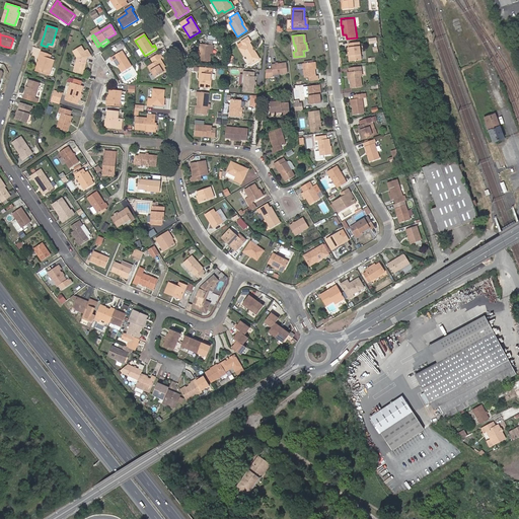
[(253,52),(255,51),(250,42),(248,38),(241,42),(244,46),(239,48),(244,56),(246,55),(251,63),(260,59),(256,52),(254,53),(253,52)]
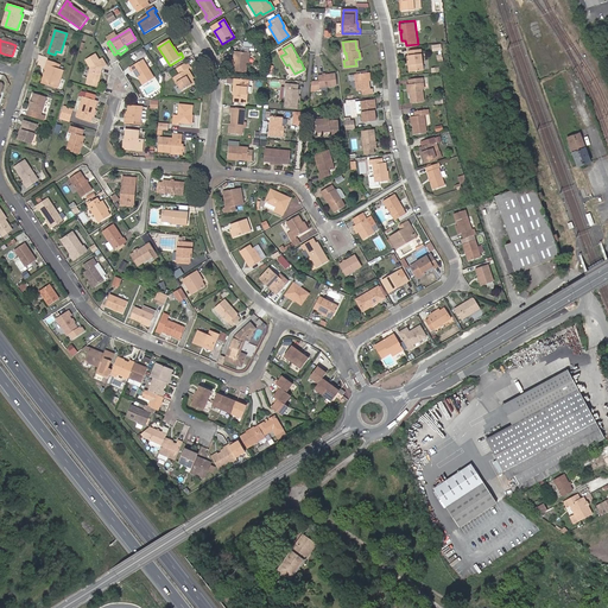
[(411,58),(412,69),(423,69),(420,48),(409,49),(409,54),(410,59),(411,58)]
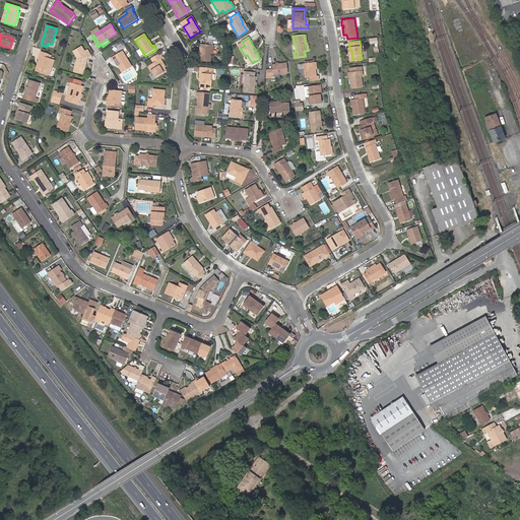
[(210,53),(211,45),(200,44),(200,51),(199,53),(199,61),(208,62),(210,62),(210,53)]
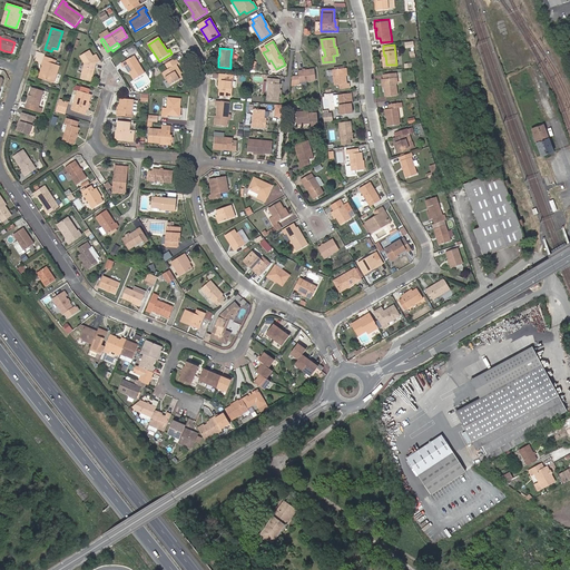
[(94,57),(89,51),(80,57),(85,65),(81,78),(91,80),(95,68),(94,66),(96,65),(100,62),(96,56),(94,57)]
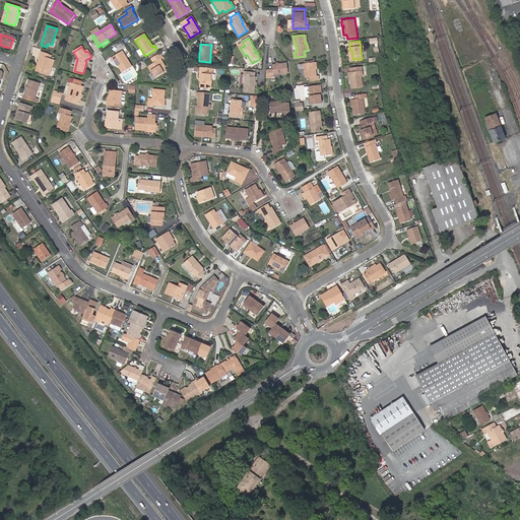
[(115,61),(119,67),(123,73),(132,68),(122,52),(111,59),(113,63),(114,62),(115,61)]
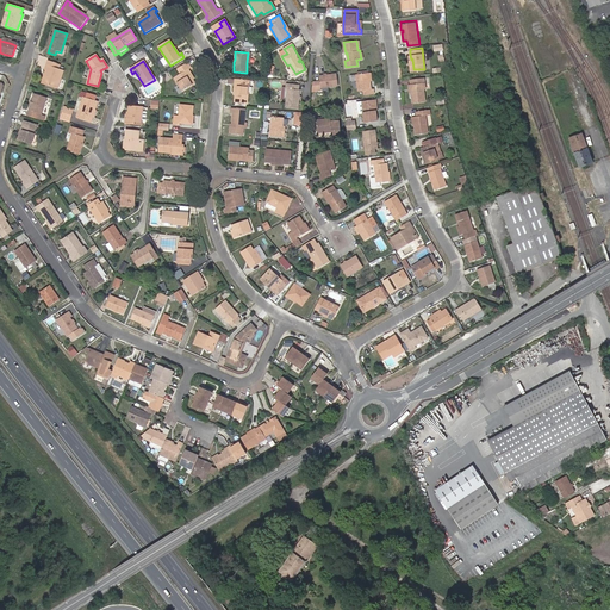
[(49,72),(44,85),(60,89),(64,72),(55,68),(56,64),(48,62),(45,70),(47,72),(49,72)]
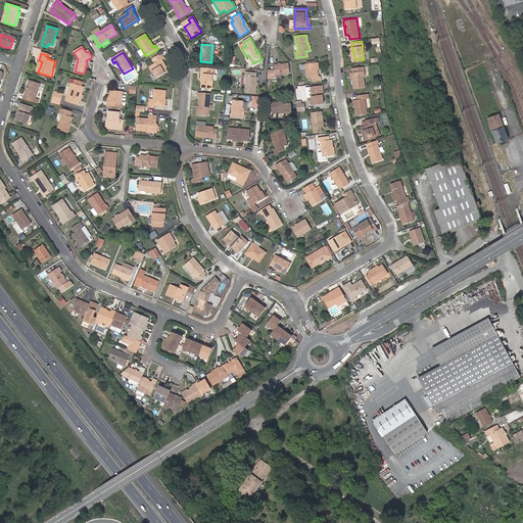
[(168,73),(161,60),(164,59),(161,54),(153,59),(155,63),(155,64),(150,67),(157,79),(168,73)]
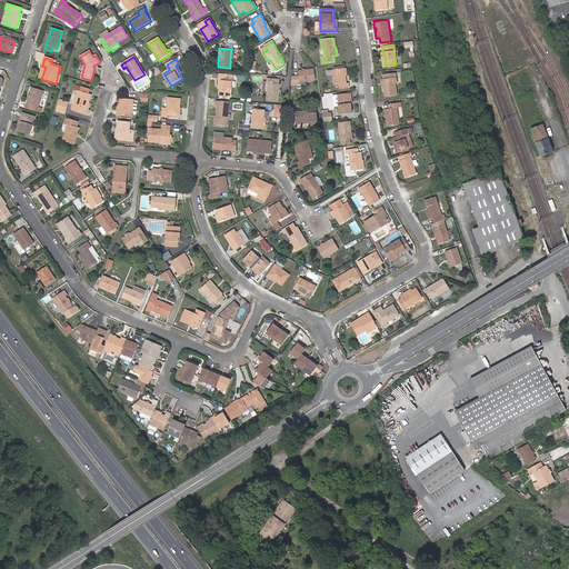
[(347,82),(345,68),(332,69),(335,85),(339,85),(340,88),(349,88),(349,82),(347,82)]
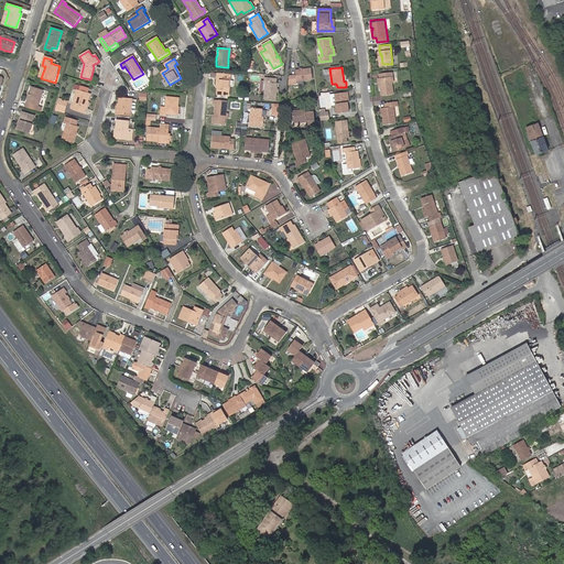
[(312,68),(295,71),(295,75),(291,76),(293,84),(296,83),(296,82),(313,79),(312,68)]
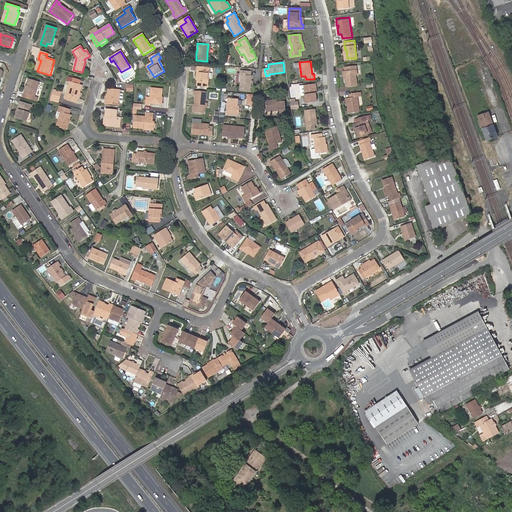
[(347,75),(345,75),(346,86),(357,85),(355,74),(357,74),(356,64),(344,66),(345,70),(346,70),(347,75)]
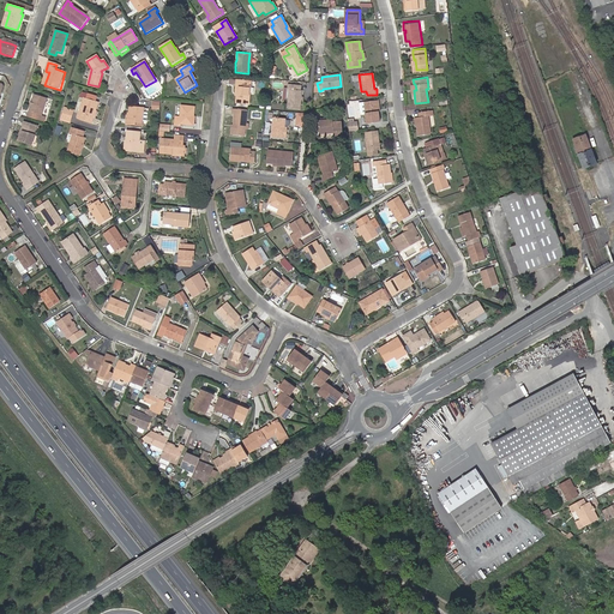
[(238,95),(238,96),(236,103),(250,104),(251,86),(246,85),(245,85),(246,80),(236,79),(236,85),(238,85),(238,92),(239,92),(239,96),(238,95)]
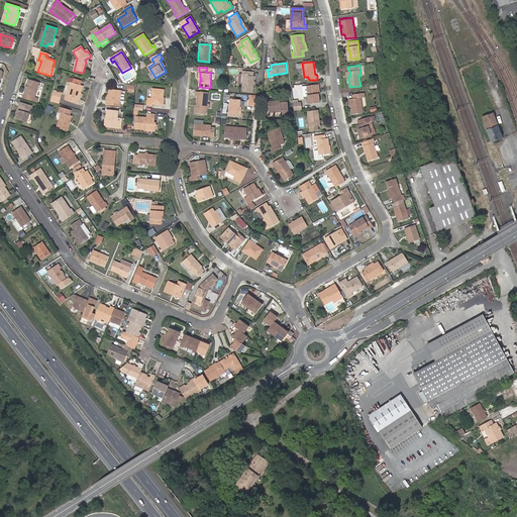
[(253,84),(253,82),(254,76),(253,76),(253,72),(243,71),(242,76),(244,76),(242,91),(252,92),(253,84)]
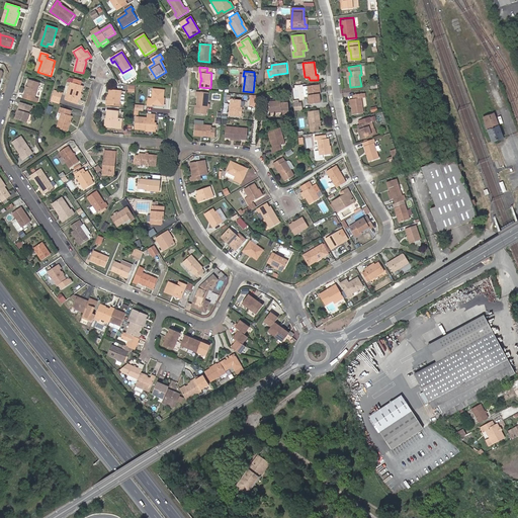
[(26,87),(26,89),(24,95),(22,99),(36,103),(38,99),(34,98),(39,84),(28,80),(26,87)]
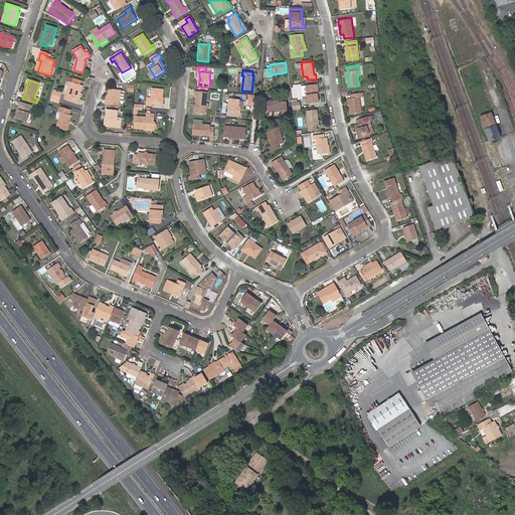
[(77,100),(79,94),(80,91),(81,87),(80,87),(72,83),(70,82),(67,92),(65,100),(76,103),(77,100)]
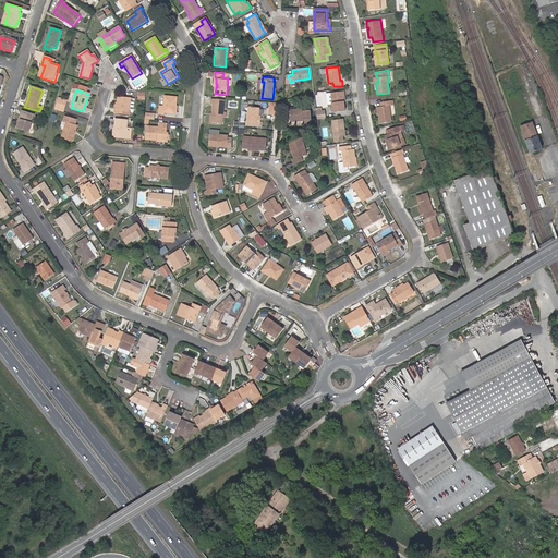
[(331,93),(331,94),(334,112),(346,111),(343,102),(342,92),(331,93)]
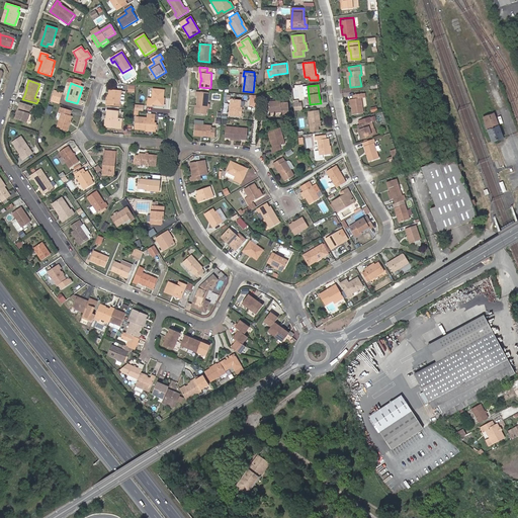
[(163,105),(164,98),(164,91),(153,89),(153,99),(149,98),(148,105),(152,106),(152,105),(152,104),(163,105)]
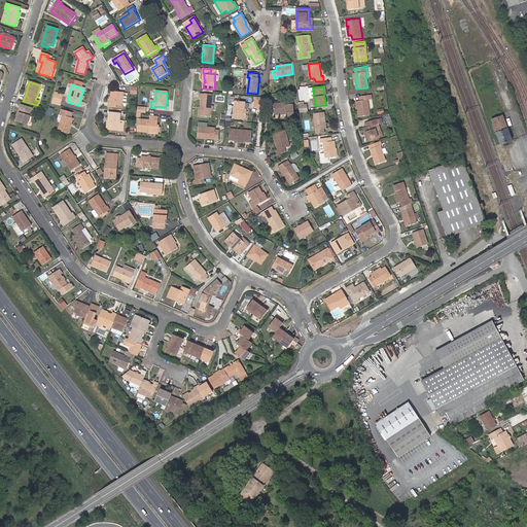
[(111,104),(109,104),(109,107),(123,108),(124,93),(112,92),(112,98),(111,104)]
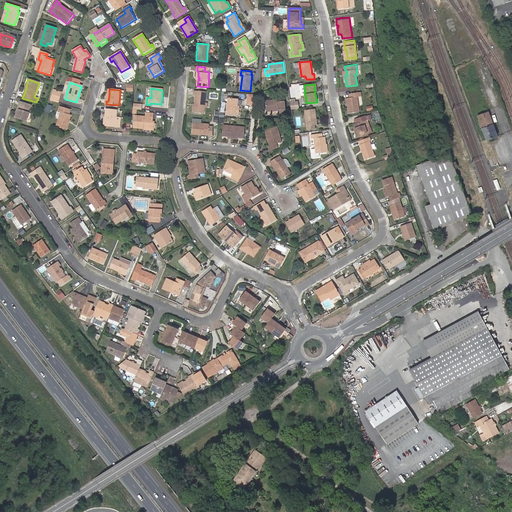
[(58,102),(61,94),(54,92),(51,99),(58,102)]
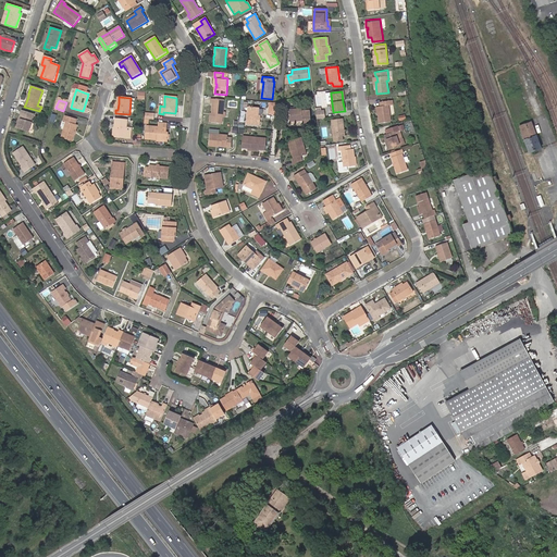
[(213,104),(212,114),(211,123),(222,124),(224,101),(212,100),(211,104),(213,104)]
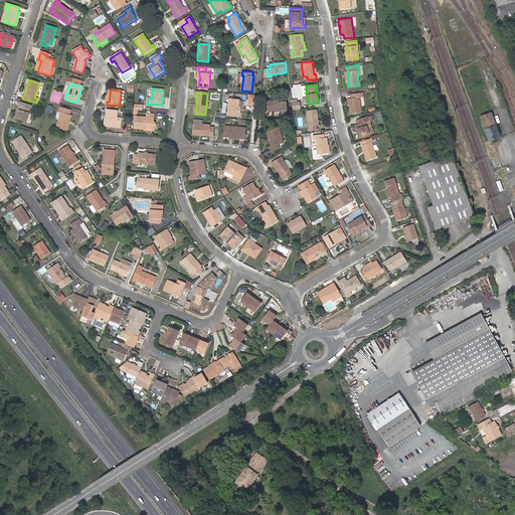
[(351,105),(350,105),(351,114),(361,112),(360,98),(363,97),(363,93),(351,94),(352,98),(350,98),(351,105)]
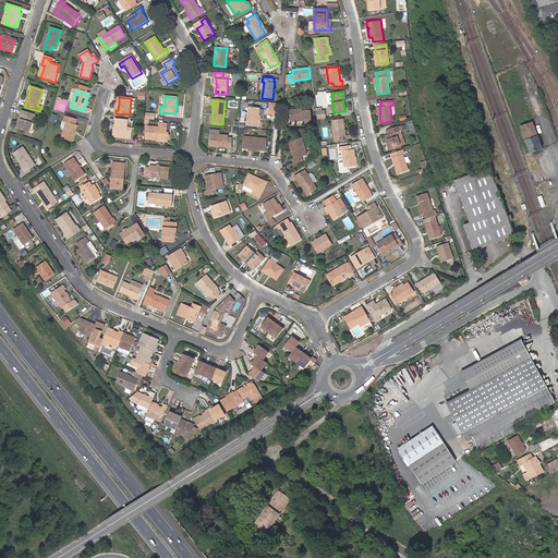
[(258,117),(258,116),(259,108),(249,107),(247,124),(257,125),(257,124),(262,125),(262,118),(258,117)]
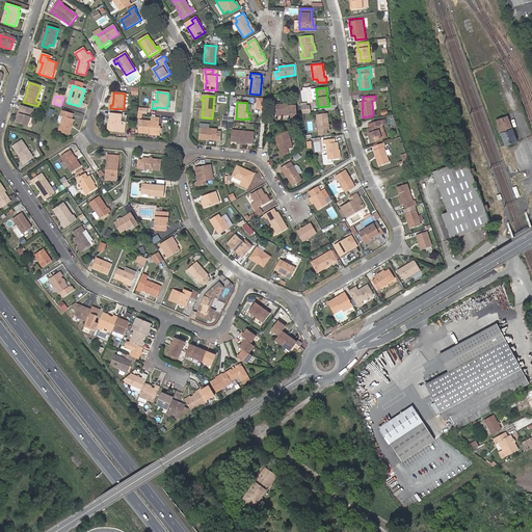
[(276,116),(289,115),(289,117),(297,116),(296,106),(289,106),(289,104),(275,105),(276,116)]
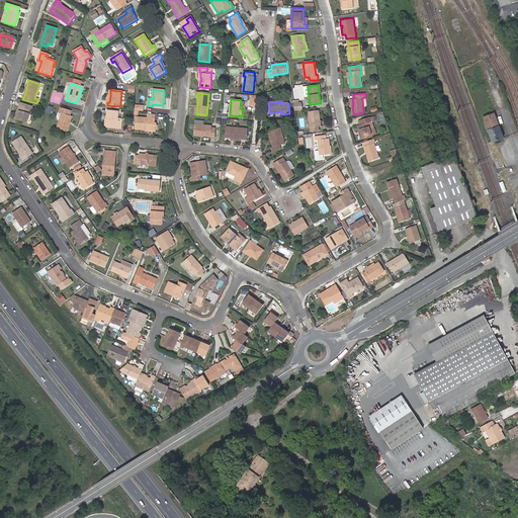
[(19,112),(17,120),(27,123),(31,107),(20,104),(17,111),(19,112)]
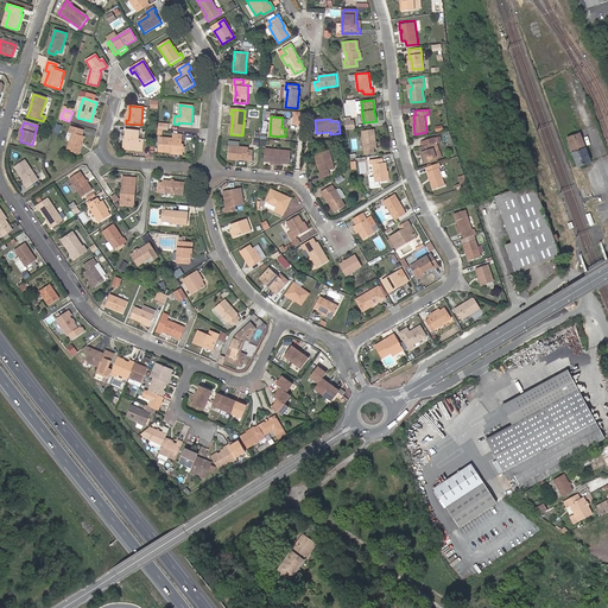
[(362,131),(365,154),(375,153),(374,149),(378,149),(375,130),(362,131)]
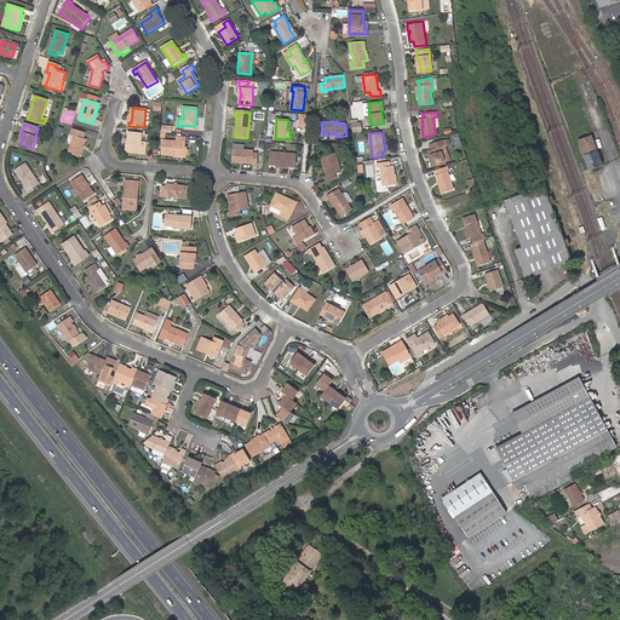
[(130,133),(128,142),(128,151),(141,153),(142,133),(130,133)]
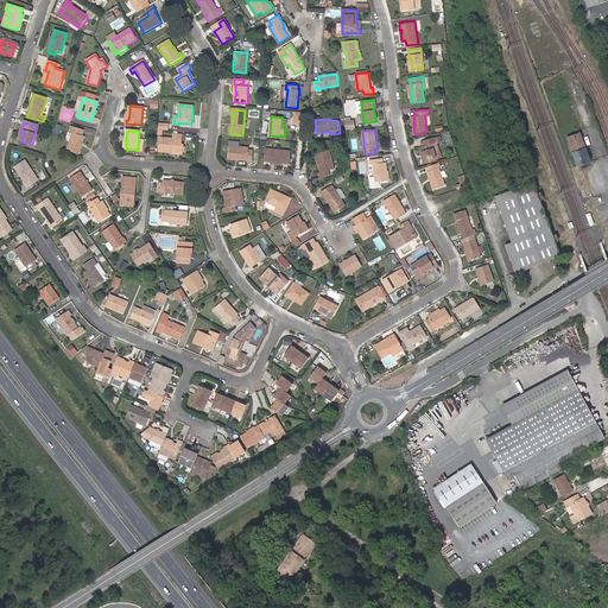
[(576,166),(591,162),(582,131),(567,135),(576,166)]
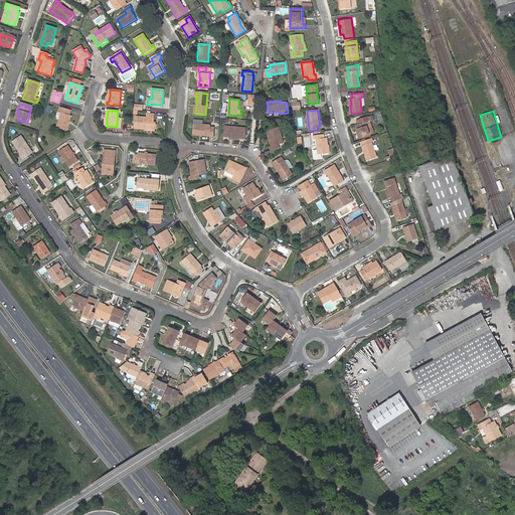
[(69,124),(70,122),(71,117),(61,114),(57,129),(67,132),(69,124)]
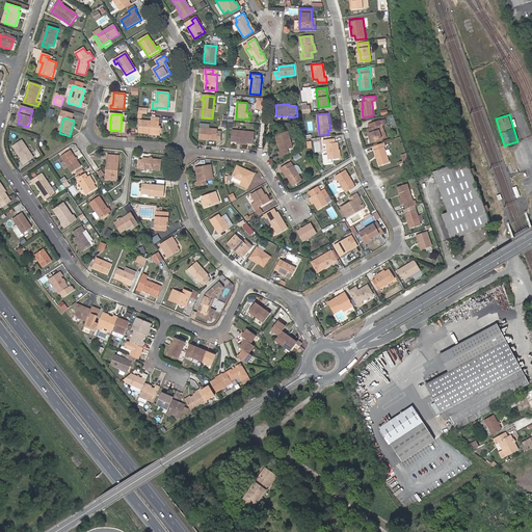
[(138,133),(150,134),(160,135),(160,133),(161,129),(161,127),(156,127),(156,123),(159,123),(160,118),(152,117),(151,122),(140,121),(138,133)]
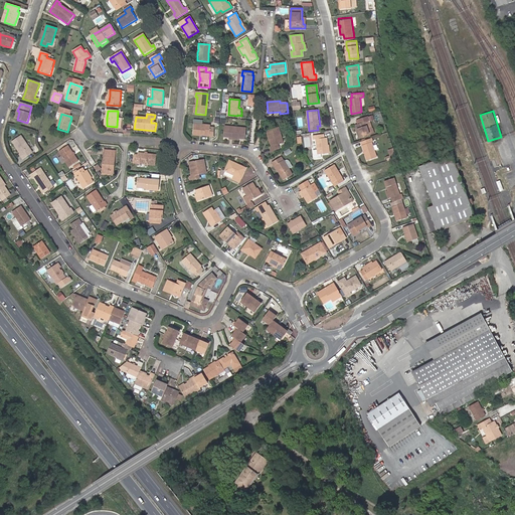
[(358,130),(360,138),(374,133),(372,128),(368,130),(368,129),(365,122),(369,120),(368,116),(358,119),(359,123),(358,124),(356,125),(358,130)]
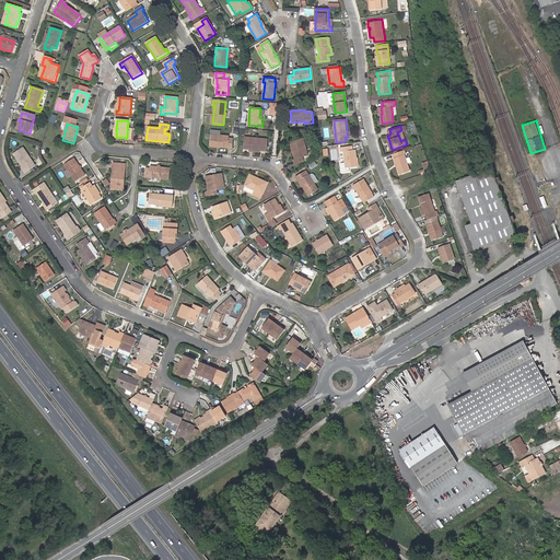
[(116,137),(116,128),(115,128),(114,138),(127,139),(127,138),(116,137)]
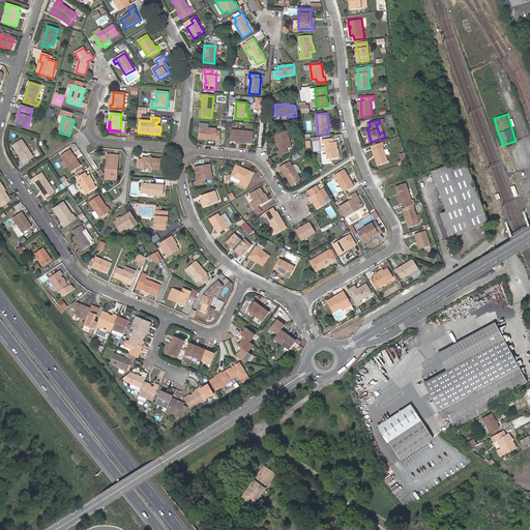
[(199,139),(207,140),(210,140),(215,140),(215,141),(219,142),(221,133),(216,131),(216,129),(200,128),(199,139)]
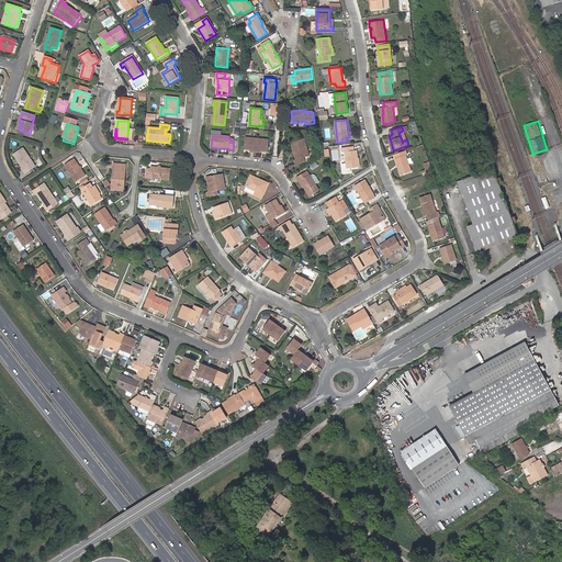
[(250,153),(261,154),(262,152),(268,153),(269,139),(245,138),(244,150),(250,150),(250,153)]
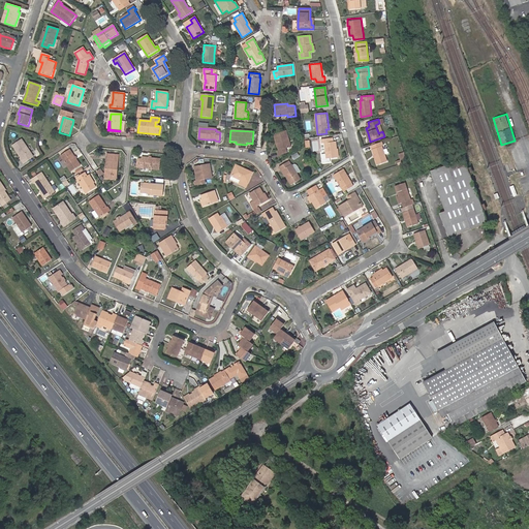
[(279,151),(280,155),(287,153),(286,148),(291,147),(286,130),(276,133),(279,143),(277,144),(278,148),(279,151)]
